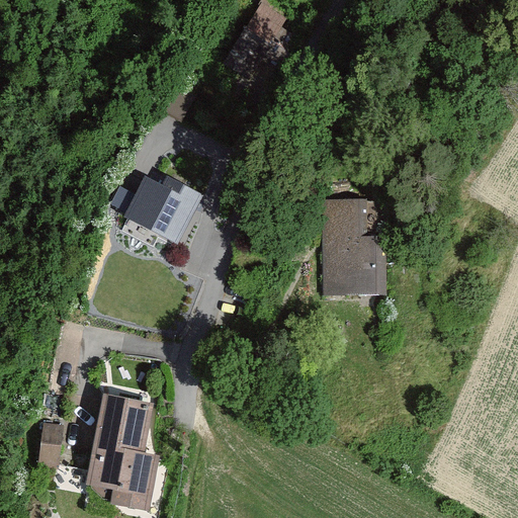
[(283,19),(246,0),(235,0),(199,70),(244,94),(283,19)]
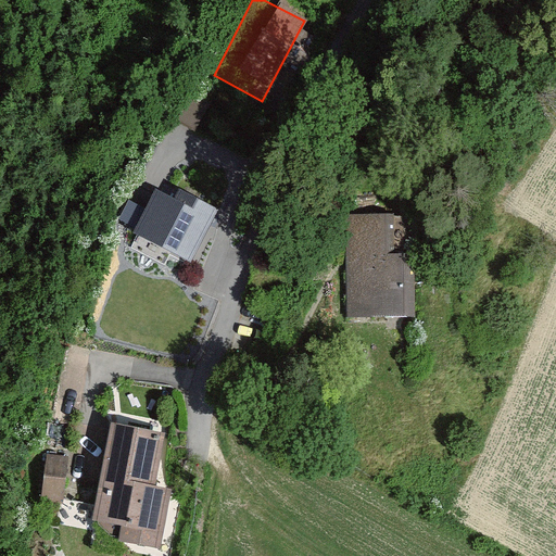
[(177,199),(158,188),(135,234),(191,258),(218,207),(181,190),(177,199)]
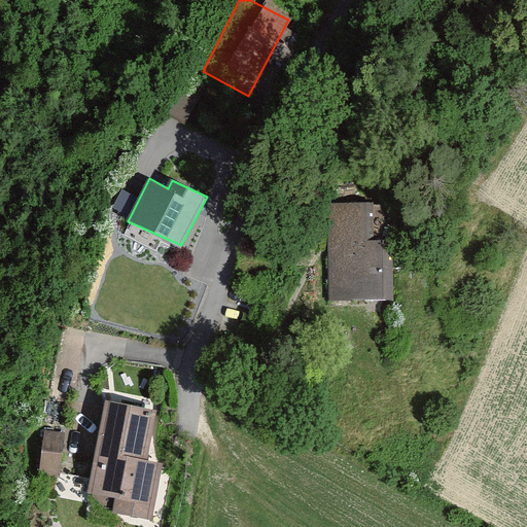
[(373,202),(329,203),(331,300),(393,299),(392,240),(373,239),(373,202)]
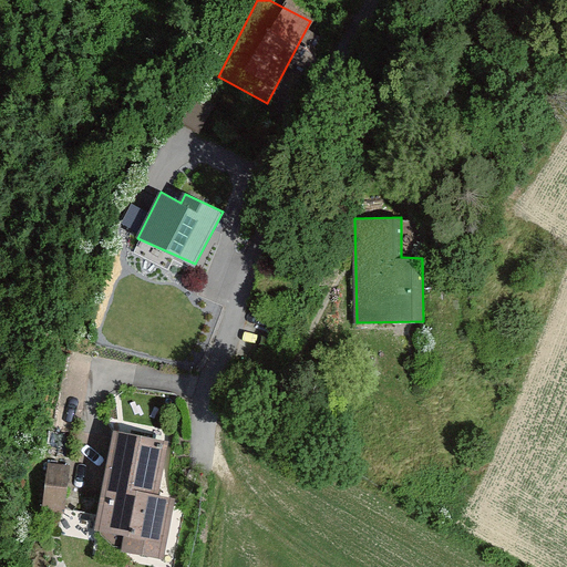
[(168,440),(113,430),(94,534),(124,539),(122,550),(165,558),(176,497),(158,494),(168,440)]
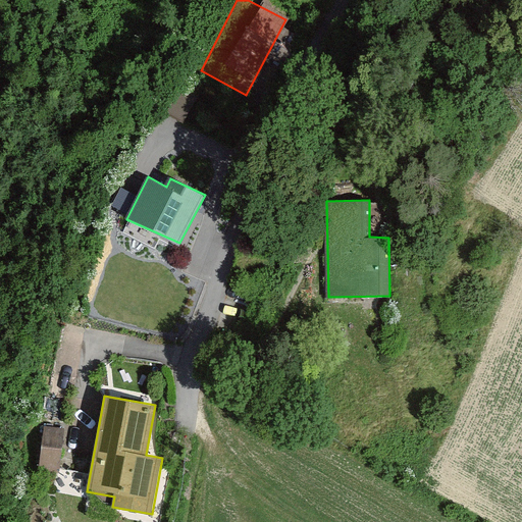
[(45,427),(39,468),(60,471),(65,430),(45,427)]
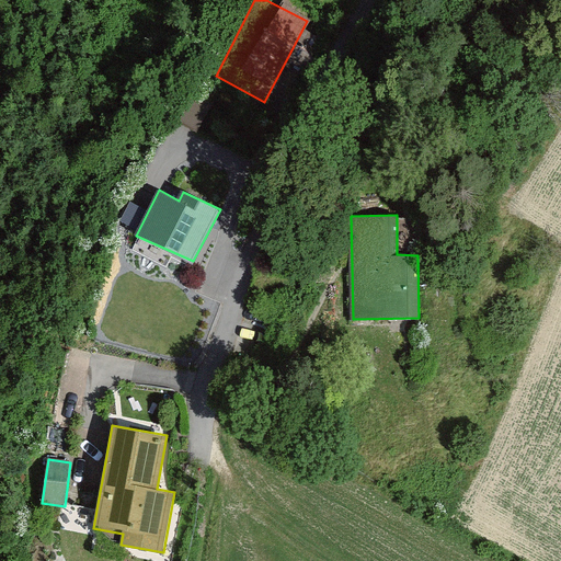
All buildings are outlined.
